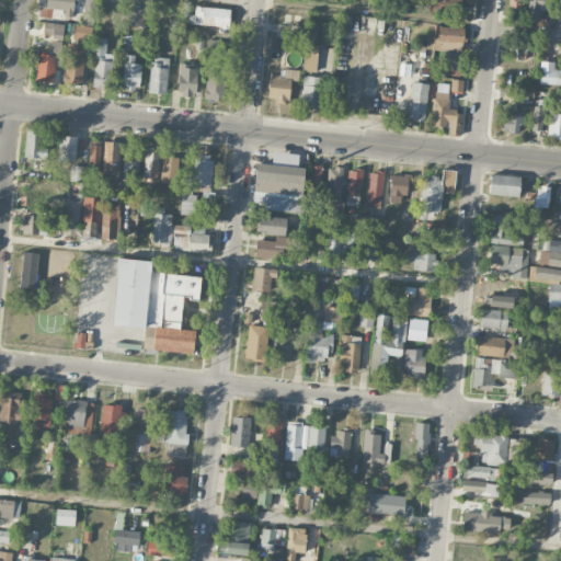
[(76,16),(76,0),(43,0),(43,16),(76,16)]
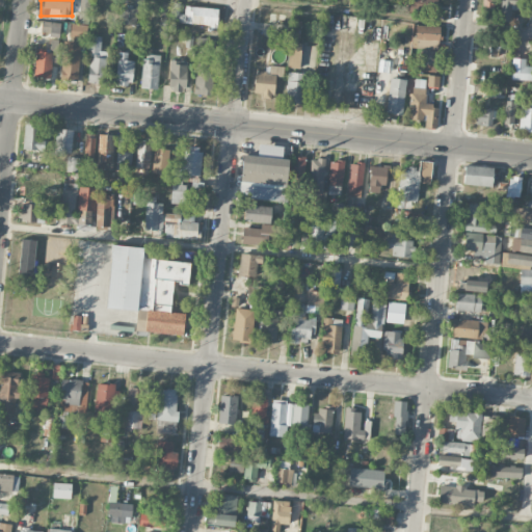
[(88,24),(89,0),(79,0),(79,23),(88,24)]
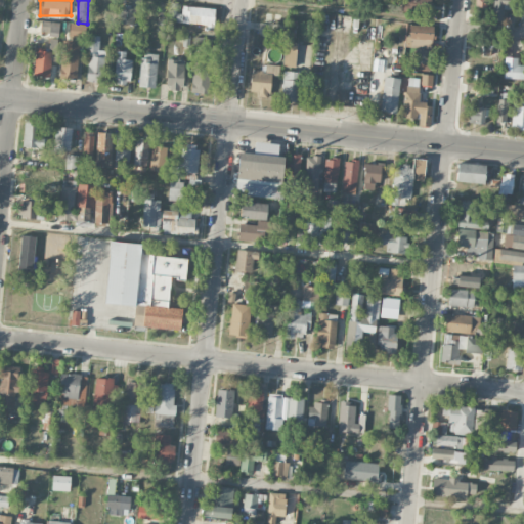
[(431,9),(431,0),(402,0),(402,9),(431,9)]
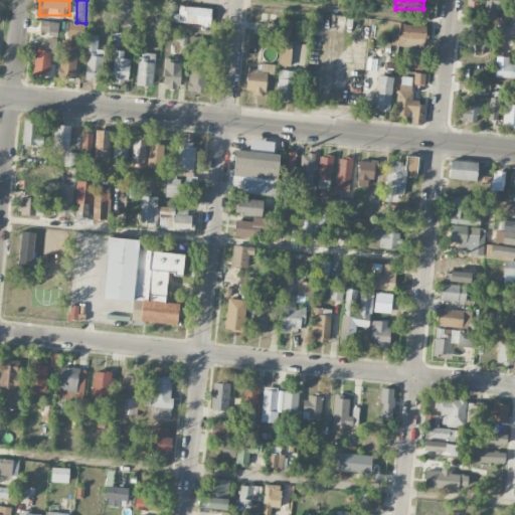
[(485,0),(485,18),(493,18),(493,9),(503,9),(503,0),(485,0)]
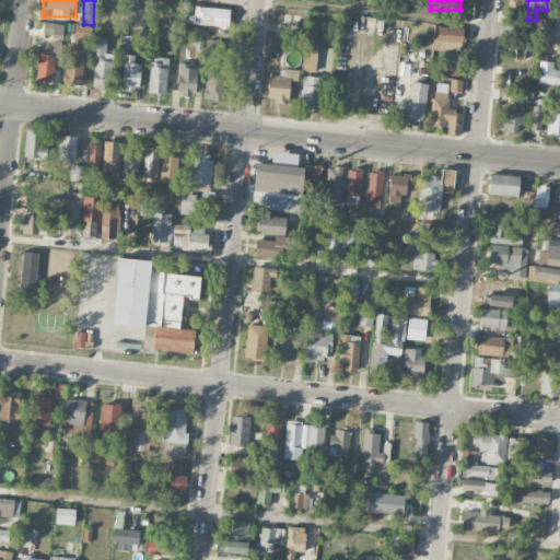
[(141,26),(142,7),(125,6),(124,25),(141,26)]
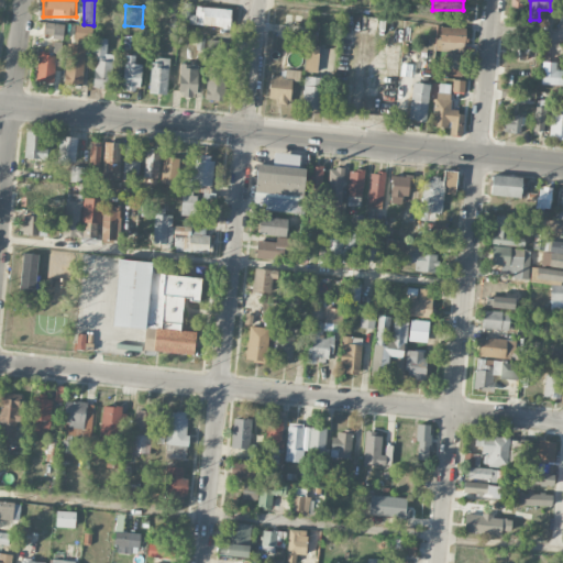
[(230,7),(189,7),(189,26),(230,26),(230,7)]
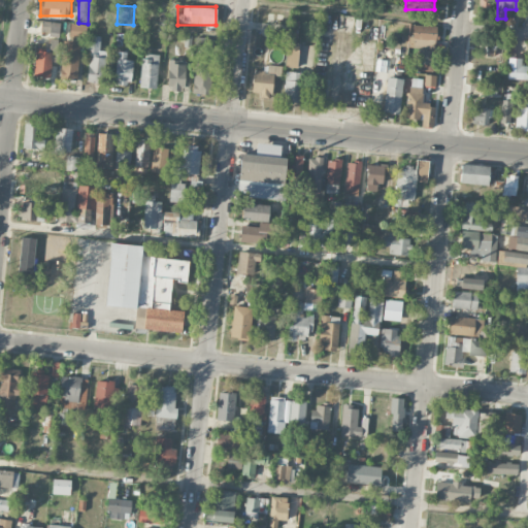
[(167,20),(159,19),(158,34),(165,35),(167,20)]
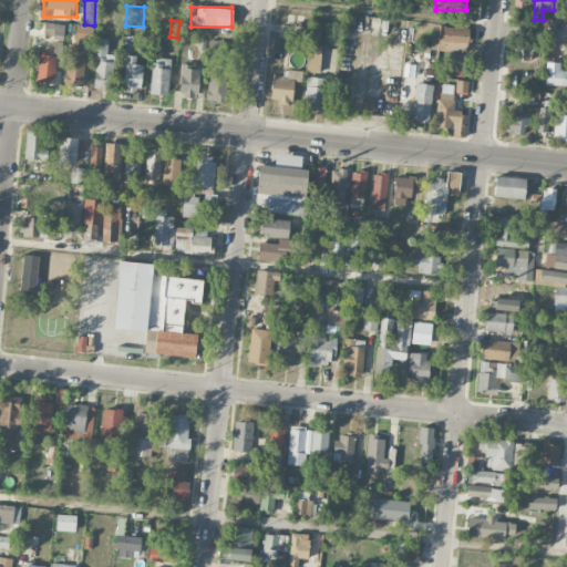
[(309,40),(319,41),(321,22),(312,21),(309,40)]
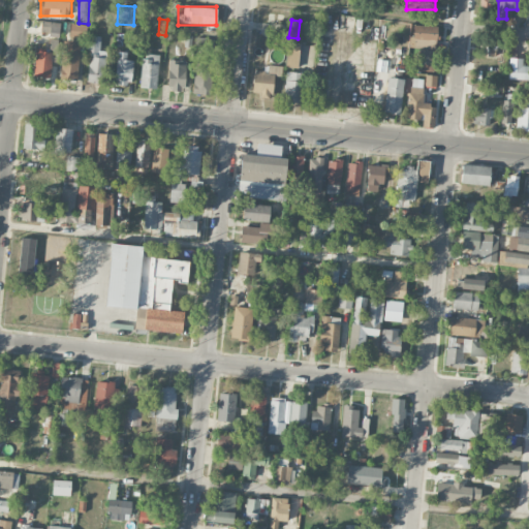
[(50,31),(50,43),(58,43),(58,22),(41,22),(41,31),(50,31)]
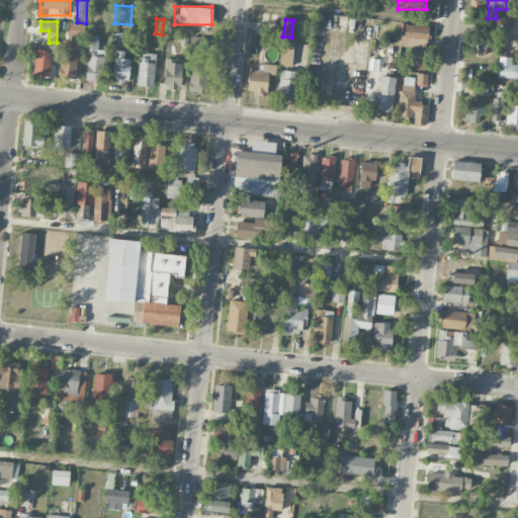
[(68,34),(81,37),(85,26),(71,23),(68,34)]
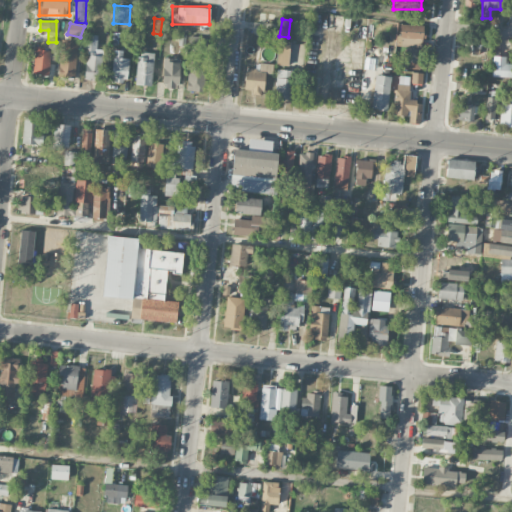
[(402,24),(401,67),(421,68),(423,25),(402,24)]
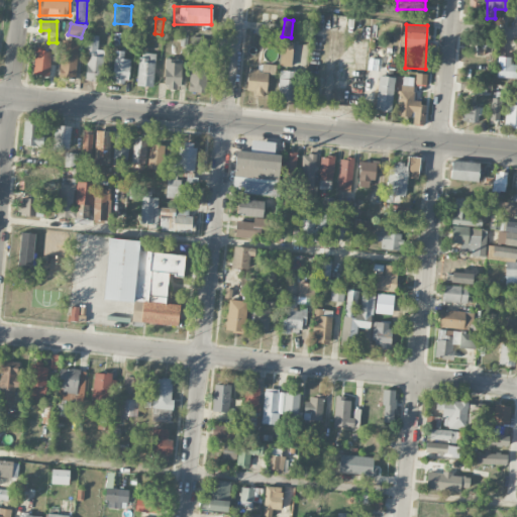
[(103,81),(103,53),(98,53),(98,35),(87,35),(86,81),(103,81)]
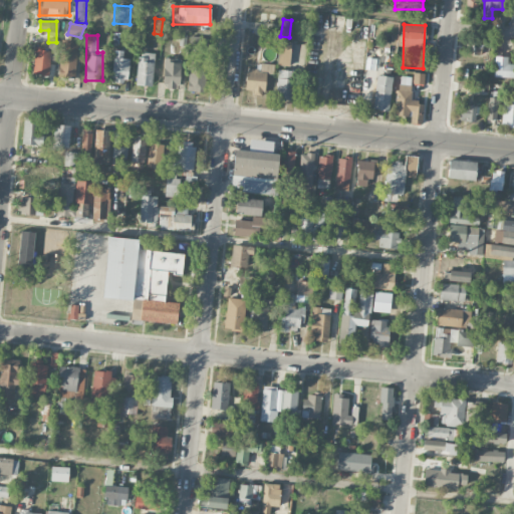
[(206,36),(189,36),(189,50),(205,51),(206,36)]
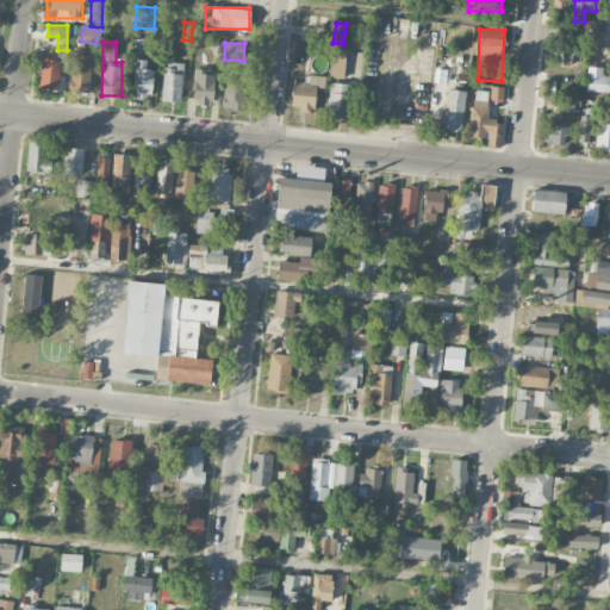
[(572,45),(552,45),(552,64),(572,64),(572,45)]
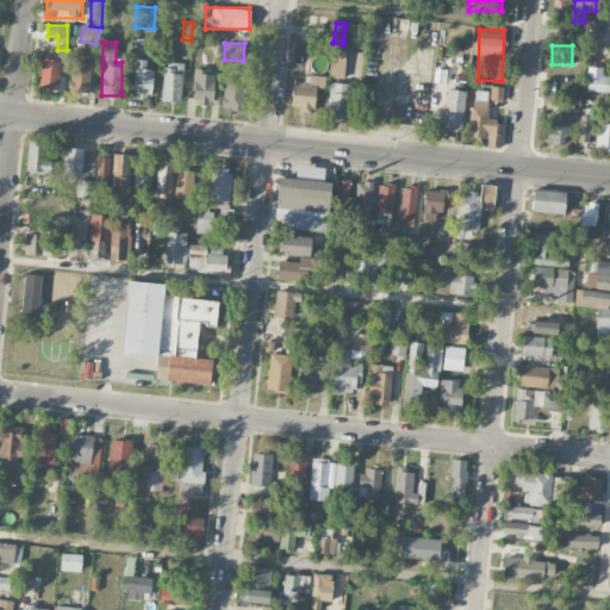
[(344,78),(344,49),(331,49),(331,78),(344,78)]
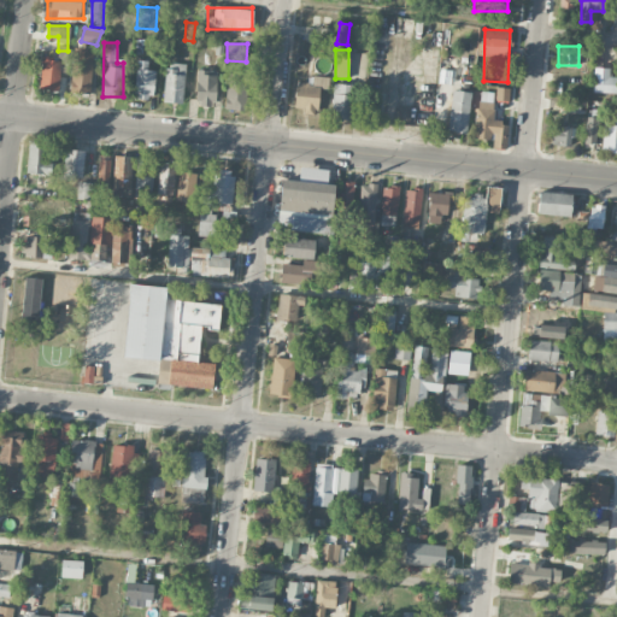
[(58,90),(62,57),(42,54),(39,89),(58,90)]
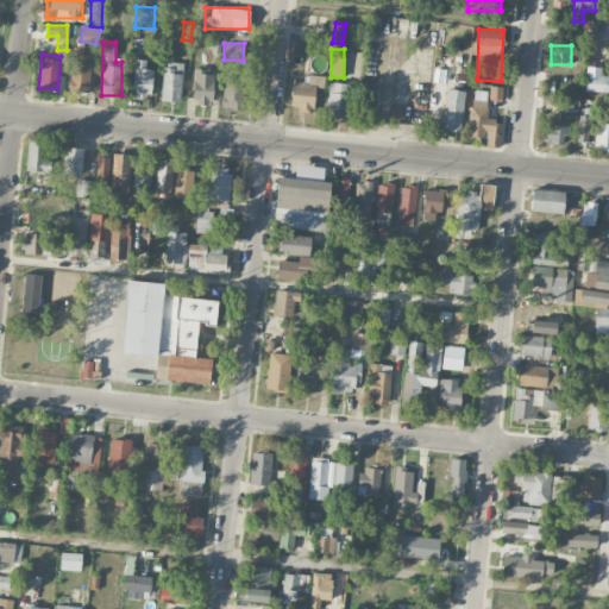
[(74,58),(69,92),(86,94),(90,61),(74,58)]
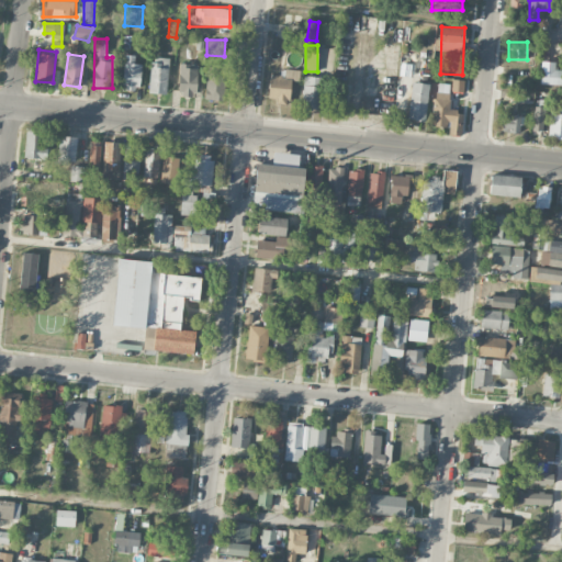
[(167,57),(150,56),(149,93),(167,93),(167,57)]
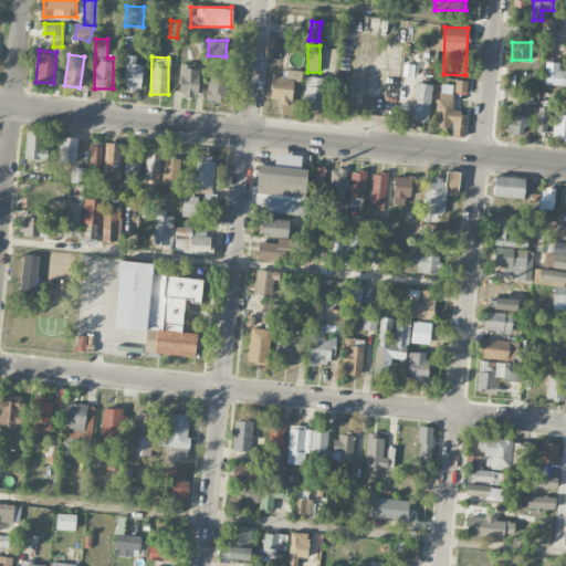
[(143,64),(126,61),(122,90),(138,92),(143,64)]
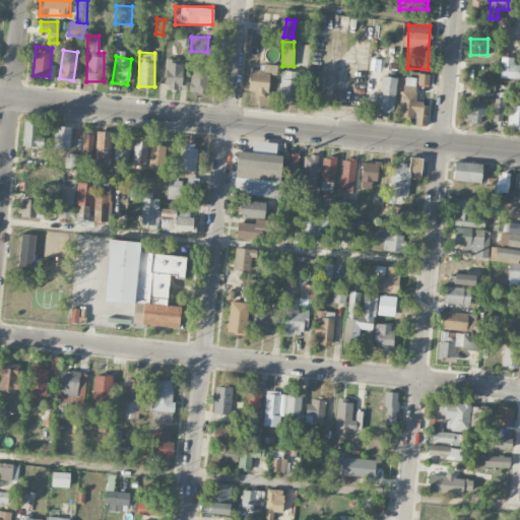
[(500,77),(518,77),(518,56),(500,56),(500,77)]
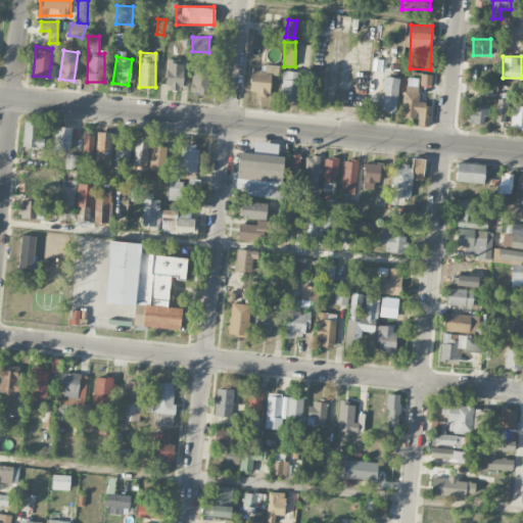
[(183,59),(167,59),(167,90),(183,90),(183,59)]
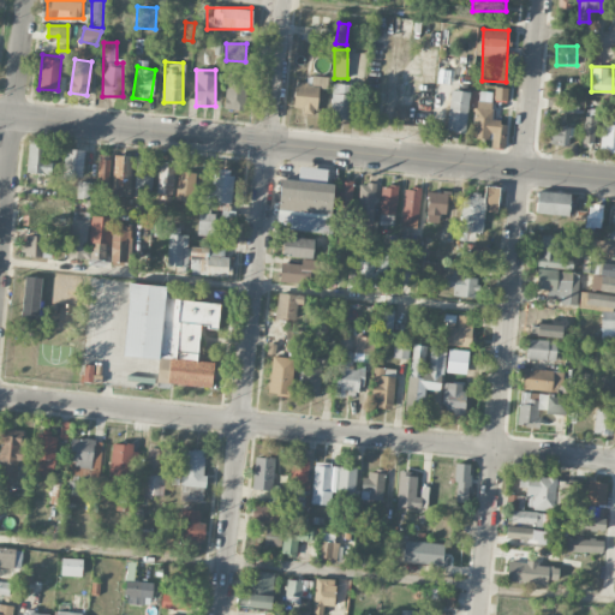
[(320,76),(294,76),(293,113),(318,114),(320,76)]
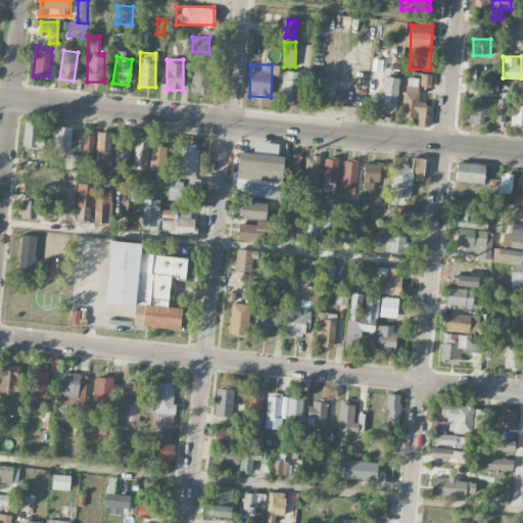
[(192,93),(208,93),(208,69),(192,69),(192,93)]
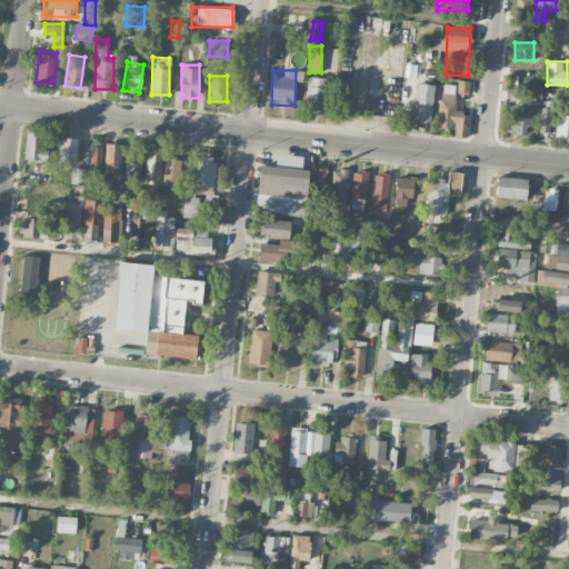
[(307,109),(323,109),(323,78),(307,78),(307,109)]
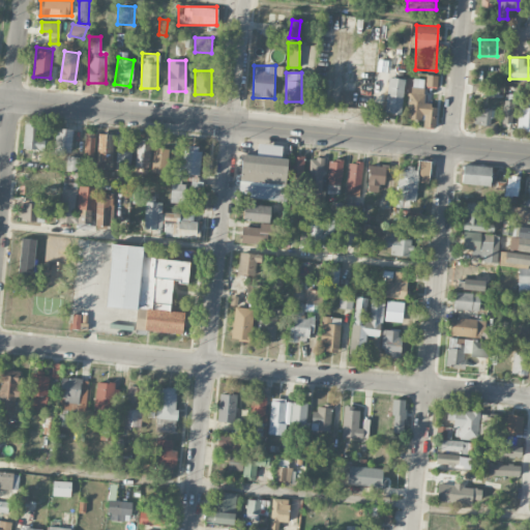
[(437,86),(438,76),(427,75),(425,86),(437,86)]
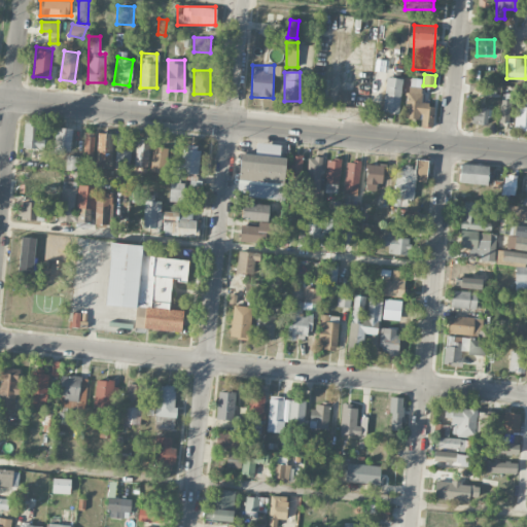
[(383,112),(398,113),(401,77),(385,76),(383,112)]
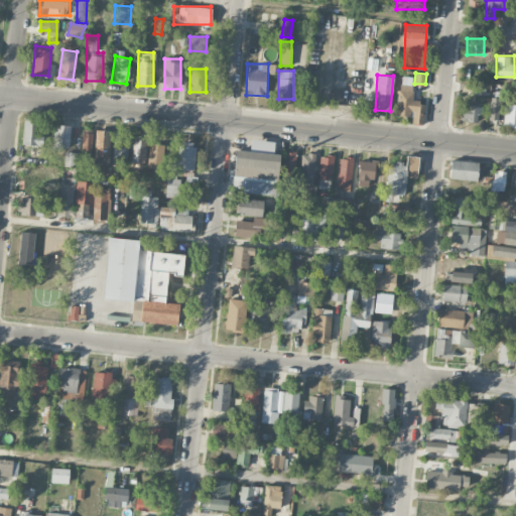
[(416,86),(397,85),(396,119),(423,120),(424,102),(415,102),(416,86)]
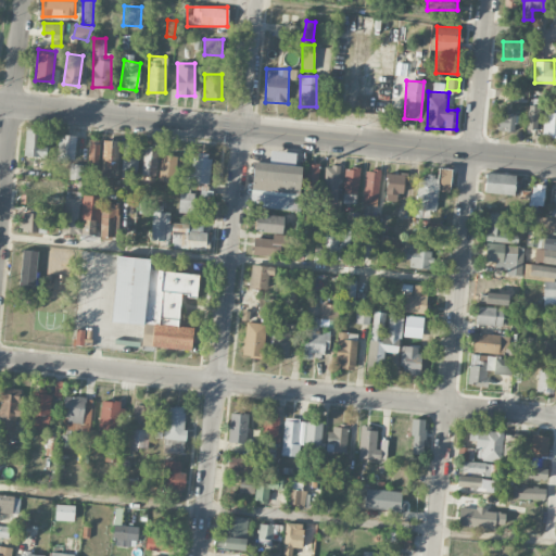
[(555,103),(544,103),(543,136),(555,136),(555,103)]
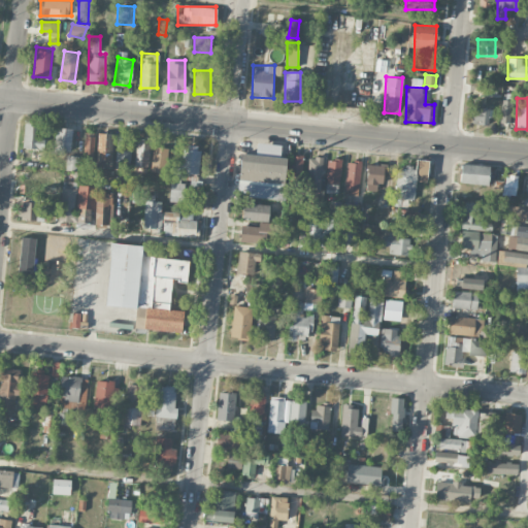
[(510,123),(512,103),(501,102),(500,122),(510,123)]
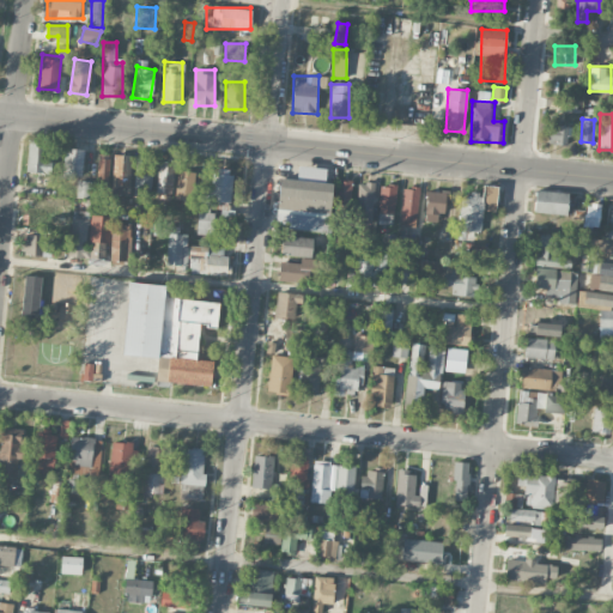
[(566,123),(547,123),(547,144),(566,144),(566,123)]
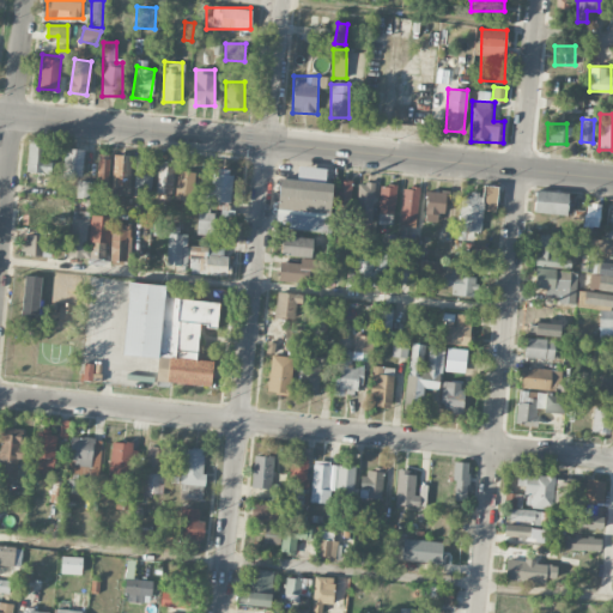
[(28,171),(41,171),(41,141),(28,141),(28,171)]
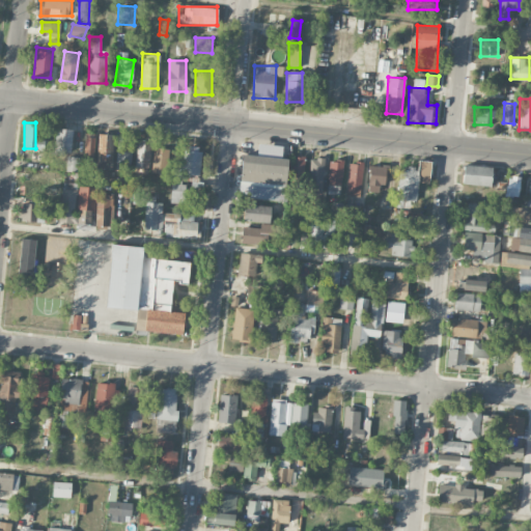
[(71,129),(55,130),(57,152),(72,151),(71,129)]
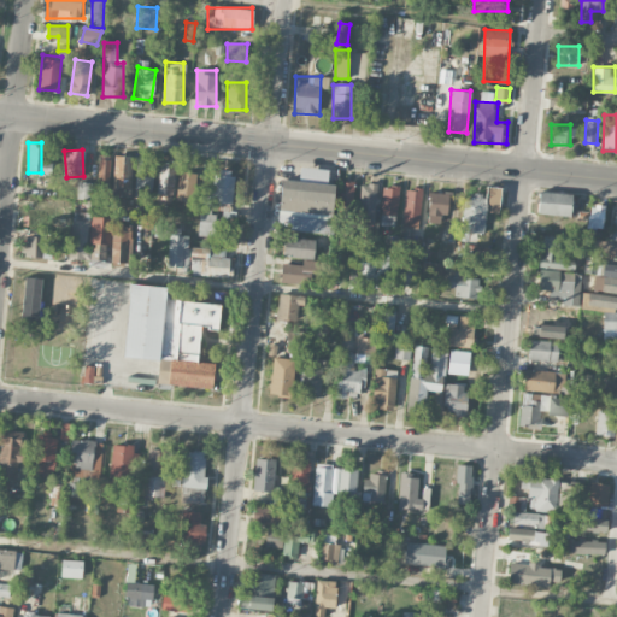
[(130,195),(130,156),(113,156),(113,195),(130,195)]
